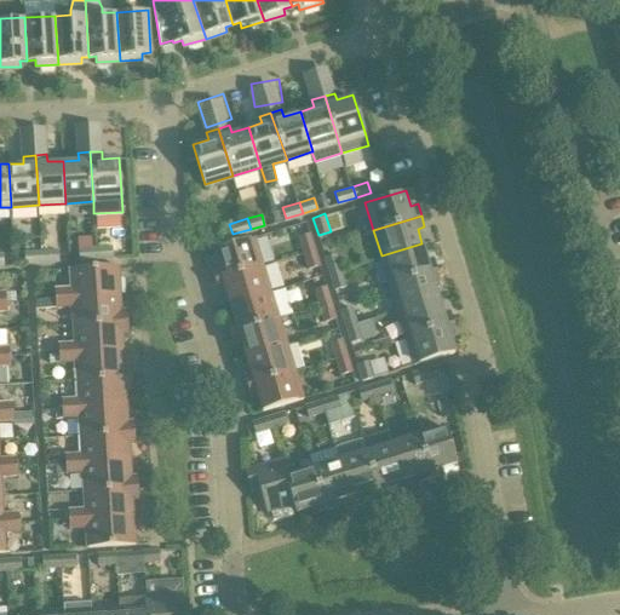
[(316,247),(311,230),(298,234),(303,251),(316,247)]
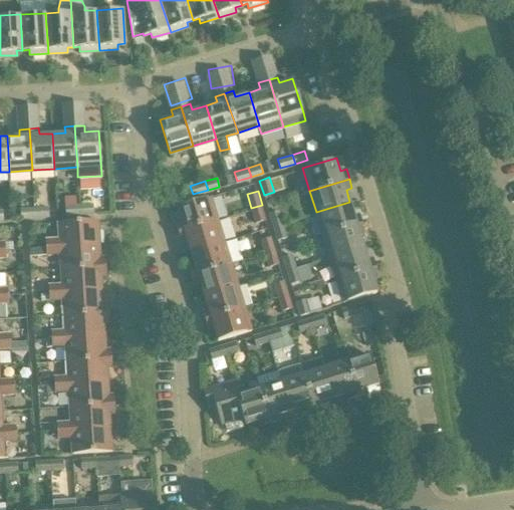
[(178,230),(218,218),(211,196),(177,206),(181,219),(176,221),(178,230)]
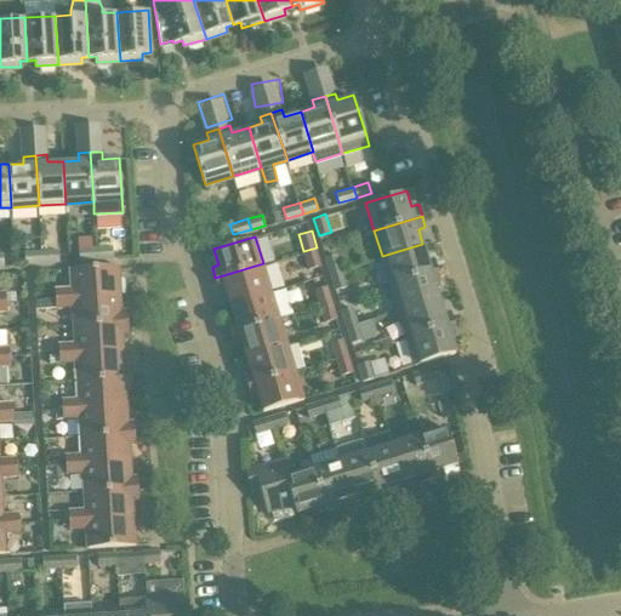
[(422,244),(382,256),(389,283),(438,268),(434,257),(427,260),(422,244)]
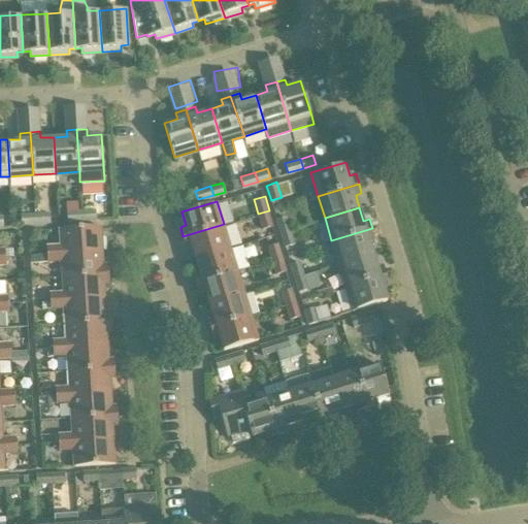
[(96,208),(83,209),(83,219),(96,218),(96,208)]
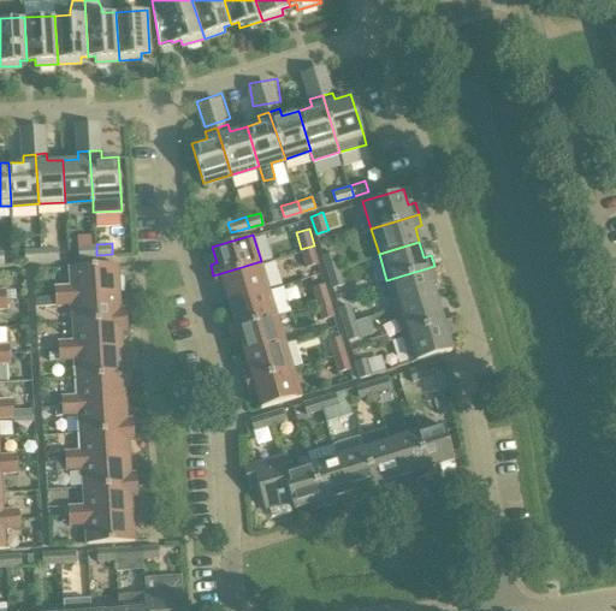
[(96,255),(96,244),(78,245),(80,256),(96,255)]
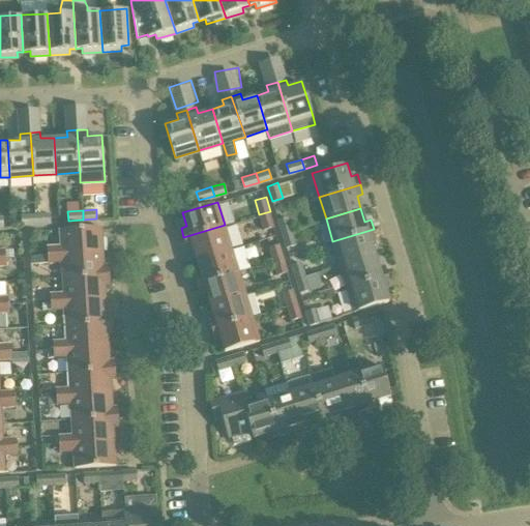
[(35,212),(36,224),(52,223),(51,211),(35,212)]
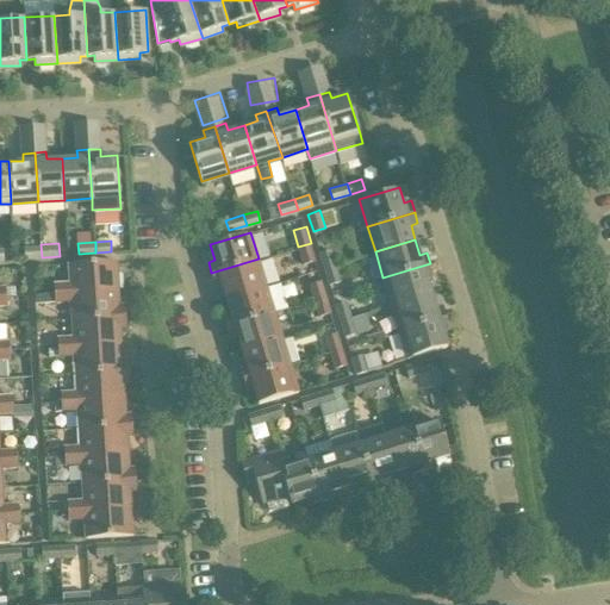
[(316,259),(311,243),(298,247),(303,263),(316,259)]
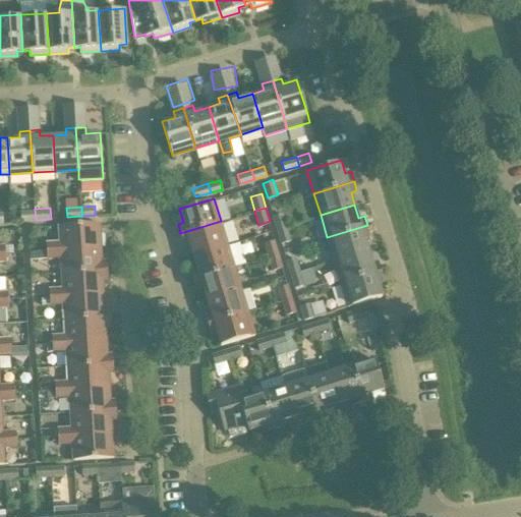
[(36,220),(35,209),(21,210),(22,220),(36,220)]
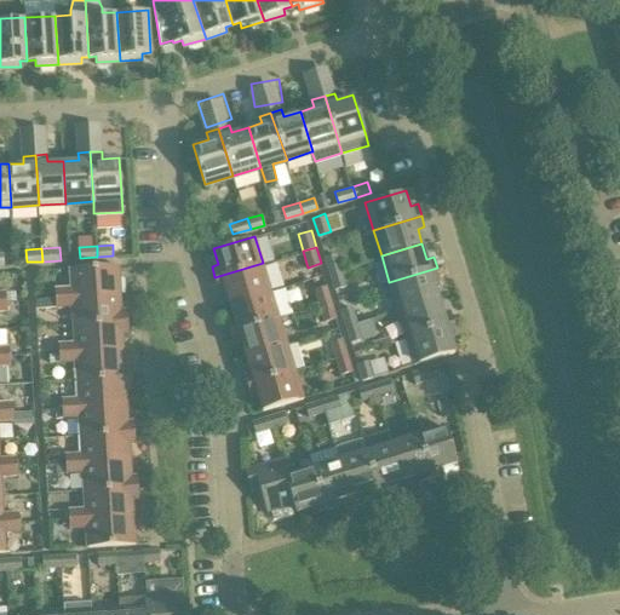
[(329,271),(342,268),(337,252),(325,256),(329,271)]
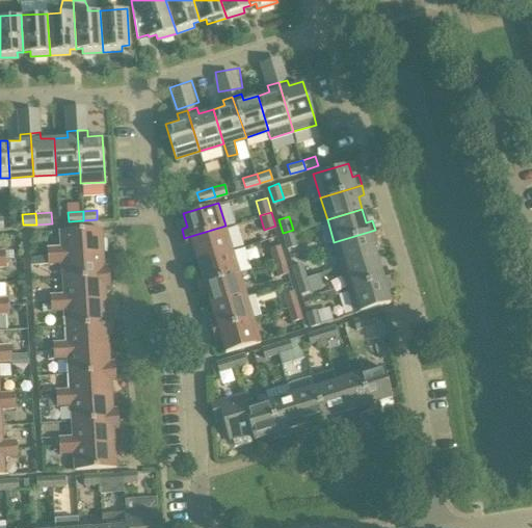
[(225,226),(184,238),(187,248),(193,246),(197,260),(233,248),(225,226)]
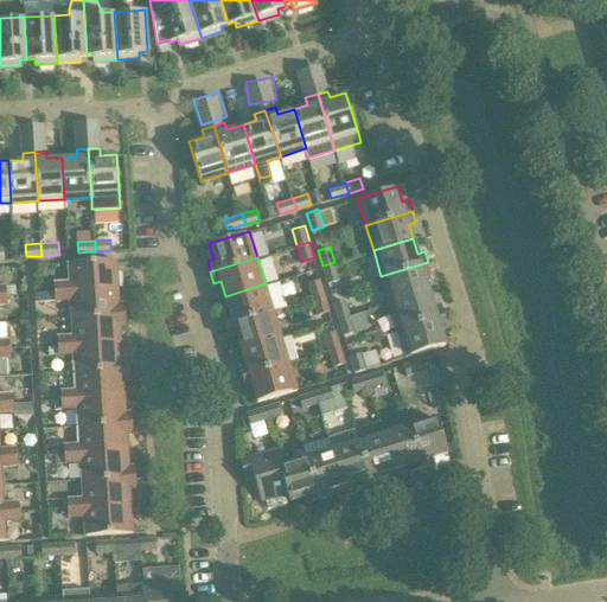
[(55,290),(117,287),(116,258),(69,261),(70,280),(53,281),(55,290)]
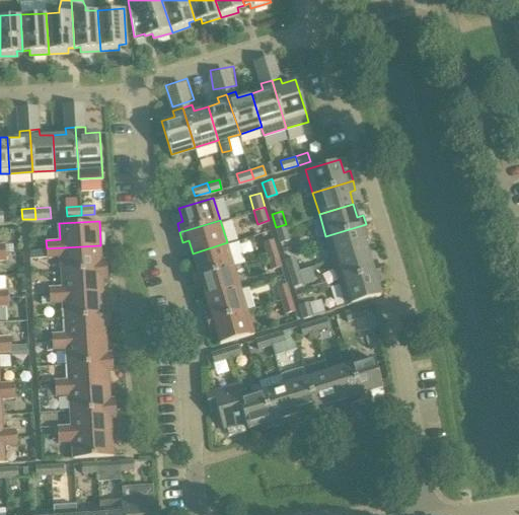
[(286,224),(276,227),(280,241),(290,238),(286,224)]
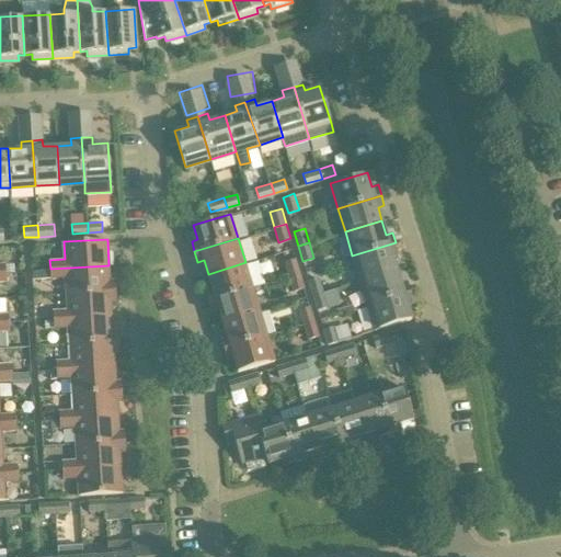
[(399,253),(396,242),(352,256),(359,280),(397,269),(392,254),(399,253)]
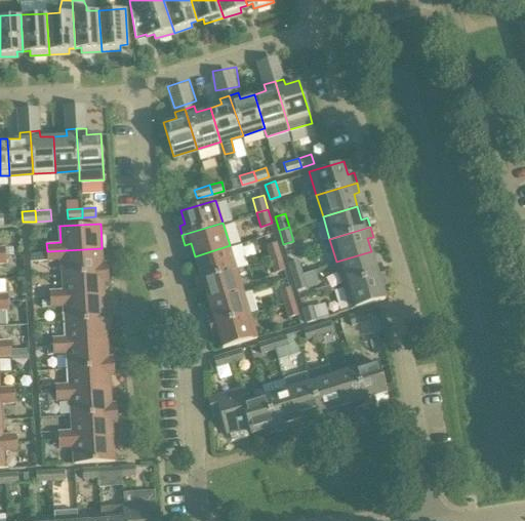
[(270,257),(281,253),(277,240),(266,243),(270,257)]
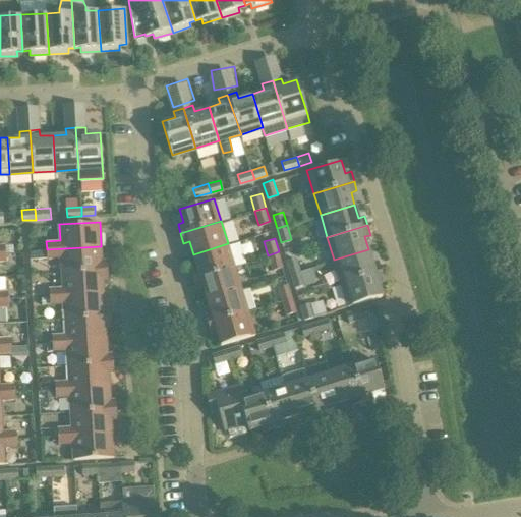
[(228,243),(193,254),(197,267),(191,269),(194,278),(234,266),(228,243)]
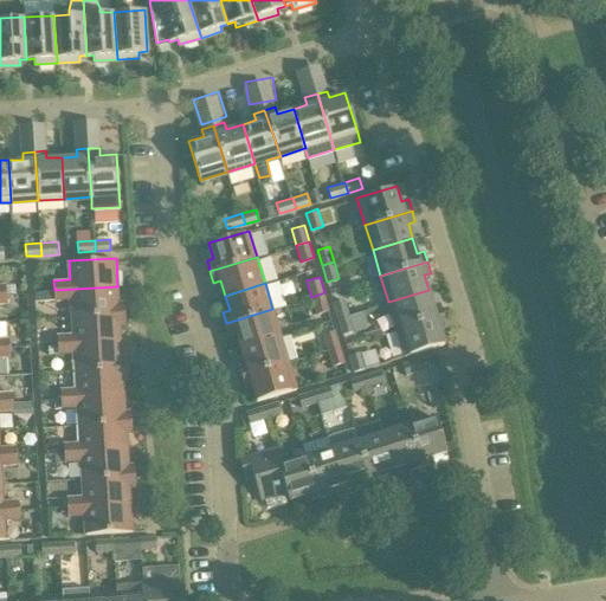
[(117,286),(55,290),(34,291),(36,299),(71,297),(71,315),(124,312),(124,301),(118,302),(117,286)]
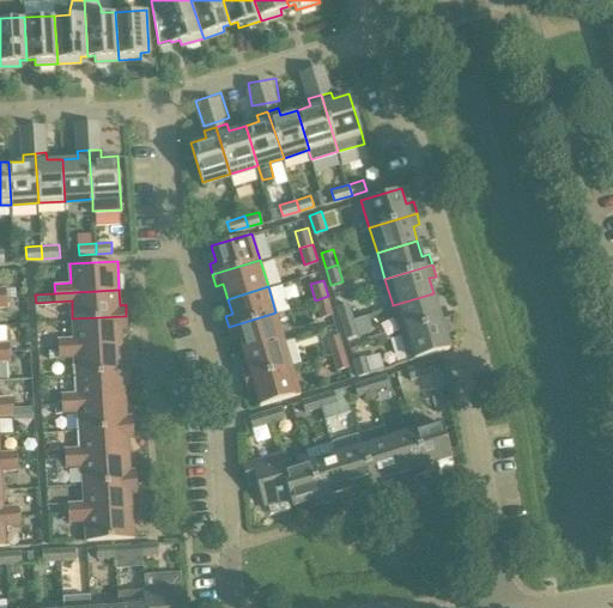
[(437,308),(434,293),(393,305),(401,332),(448,317),(444,306),(437,308)]
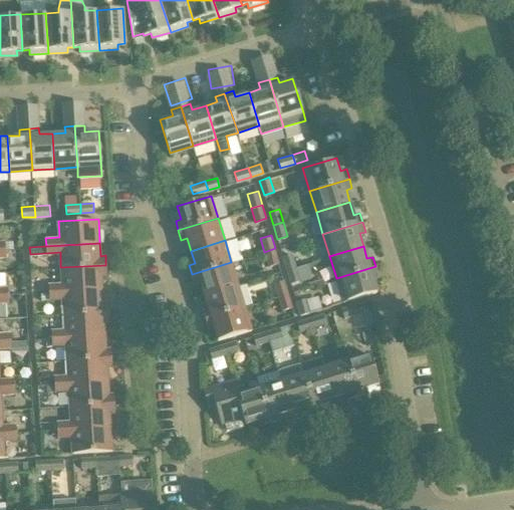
[(275,248),(264,252),(269,266),(279,262),(275,248)]
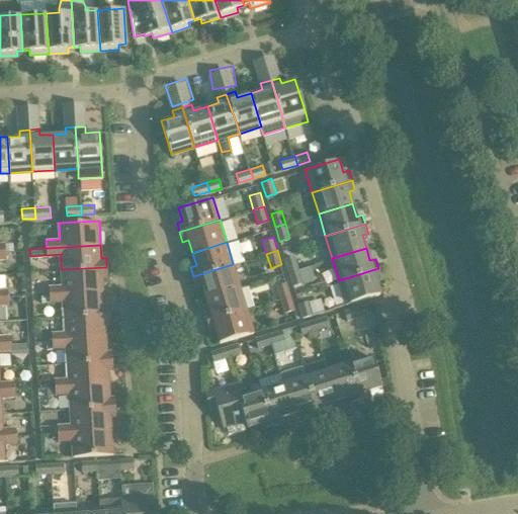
[(288,271),(299,268),(294,254),(284,257),(288,271)]
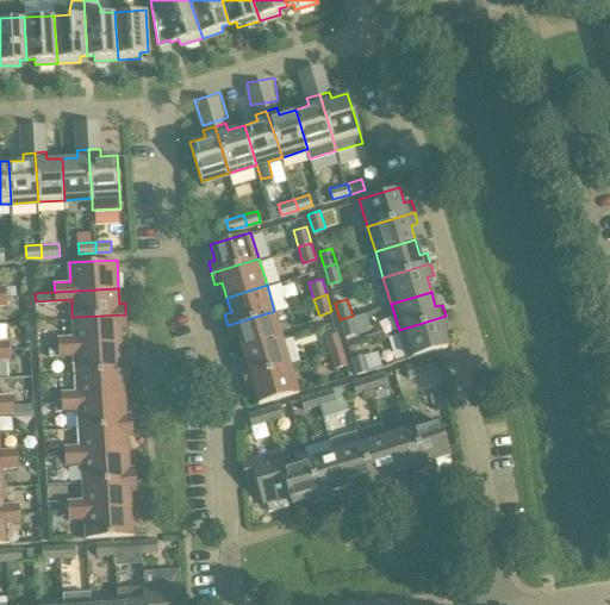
[(274,311),(228,325),(231,336),(237,335),(242,349),(282,337),(274,311)]
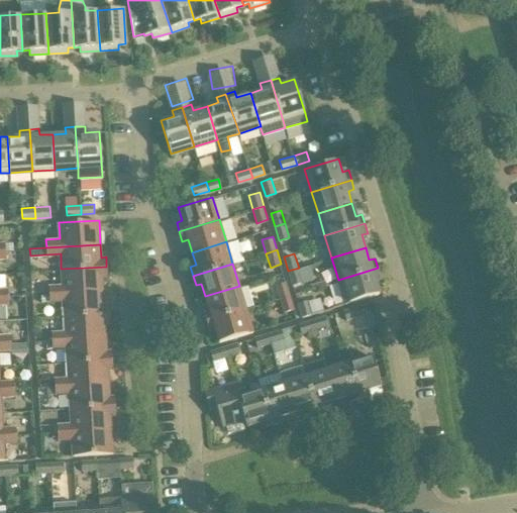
[(311,264),(299,268),(303,282),(315,278),(311,264)]
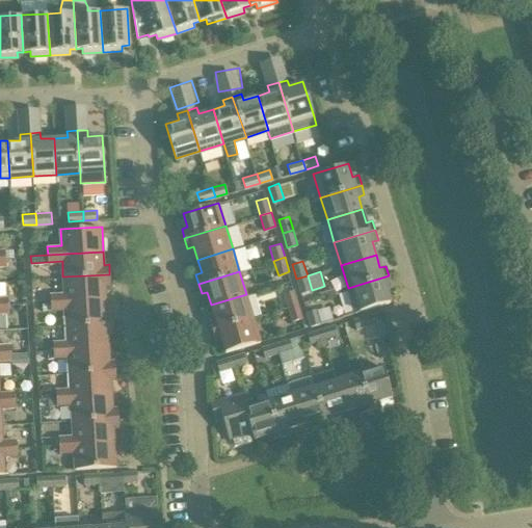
[(109,274),(62,276),(63,293),(50,294),(50,301),(106,298),(105,284),(110,284),(109,274)]
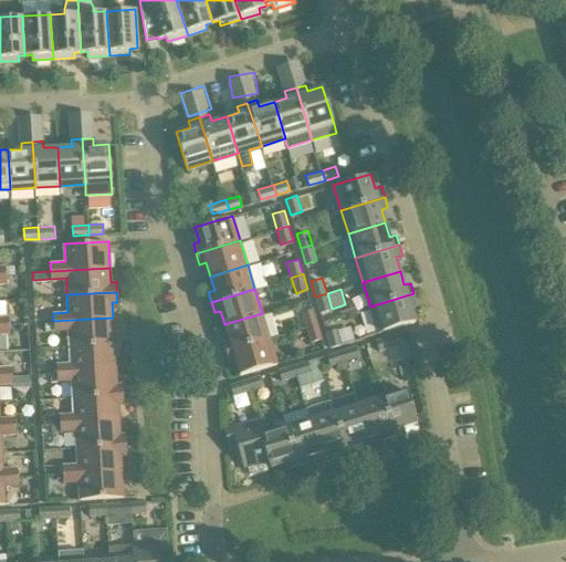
[(332,309),(327,293),(315,297),(320,312),(332,309)]
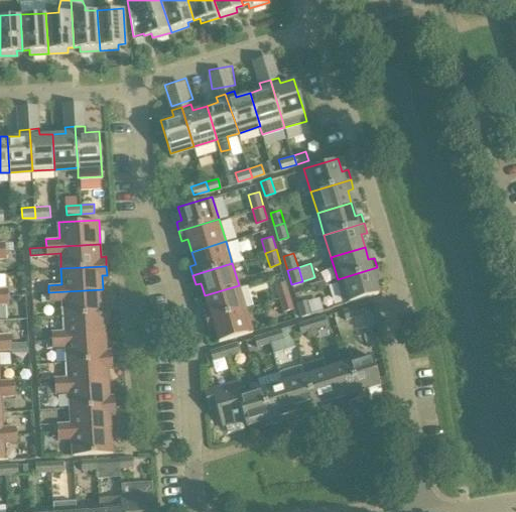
[(377,267),(338,279),(345,302),(378,291),(374,278),(380,276),(377,267)]
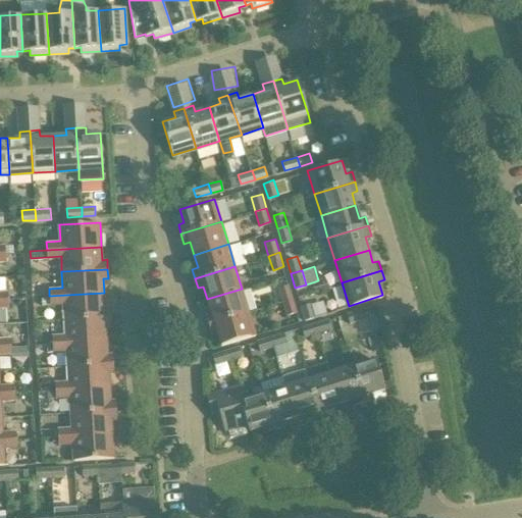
[(282,300),(293,297),(289,282),(278,286),(282,300)]
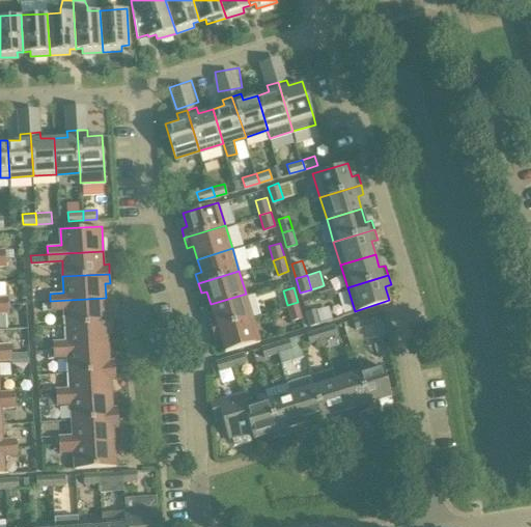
[(246,294),(211,304),(215,317),(208,319),(212,329),(252,315),(246,294)]
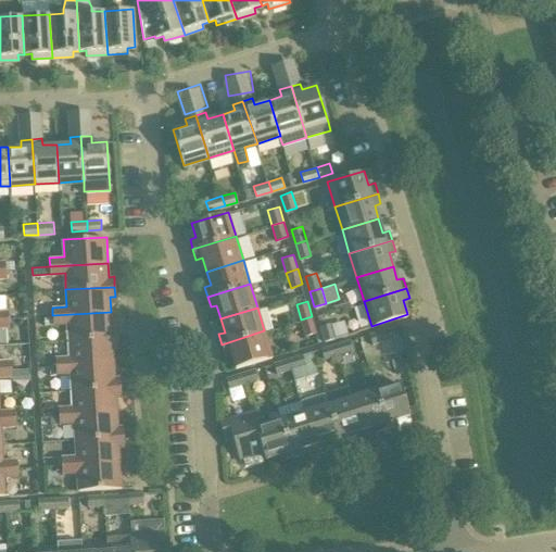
[(112,326),(111,312),(52,315),(53,324),(67,323),(68,339),(117,336),(117,326),(112,326)]
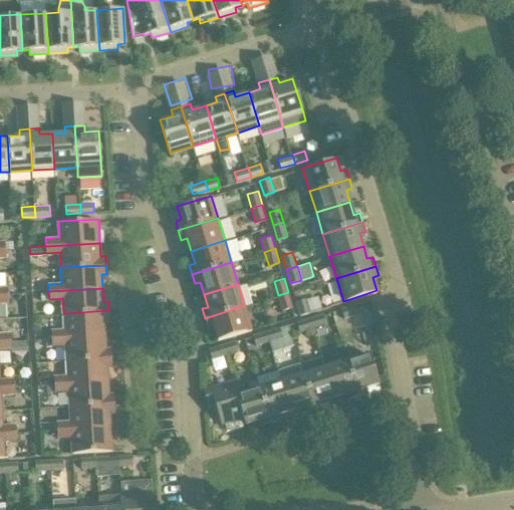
[(293,306),(288,292),(278,295),(282,309),(293,306)]
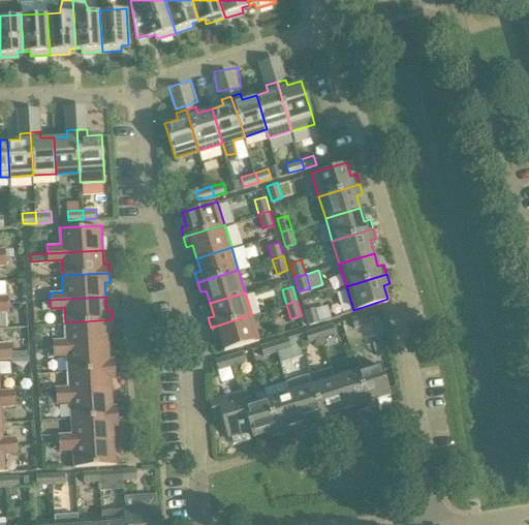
[(319,320),(315,306),(304,309),(309,323),(319,320)]
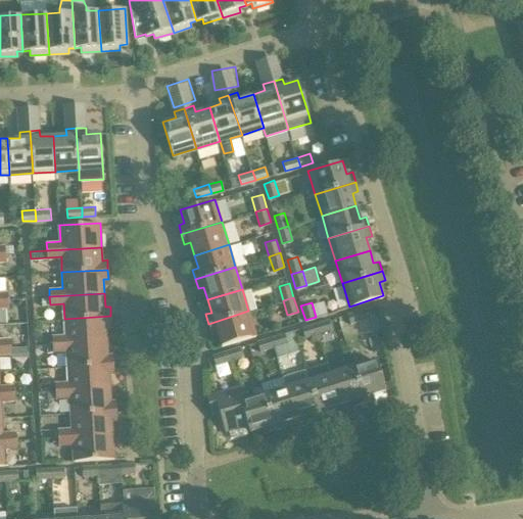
[(350,322),(364,318),(362,310),(347,314),(350,322)]
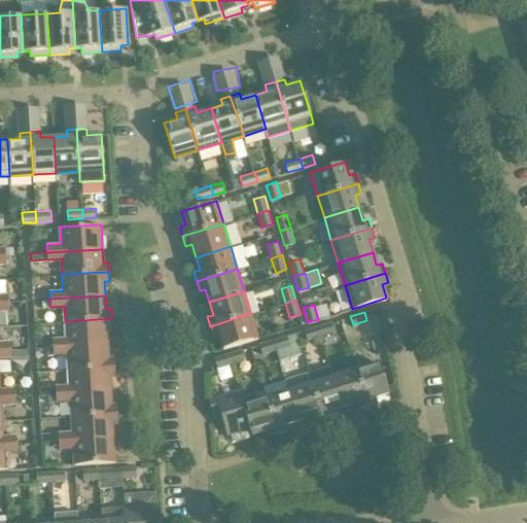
[(250,313),(210,326),(213,336),(219,334),(223,348),(257,337),(250,313)]
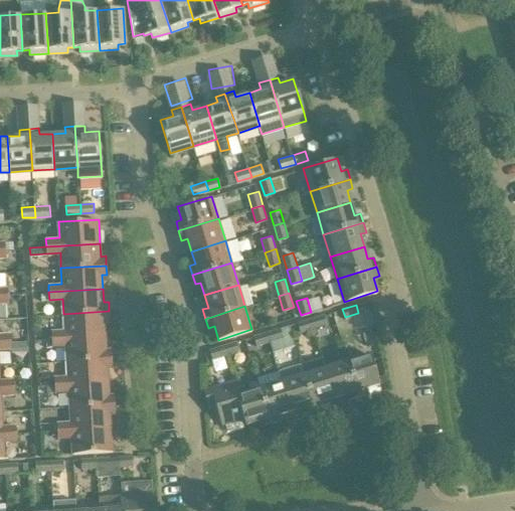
[(109,311),(63,314),(64,330),(51,330),(51,338),(106,335),(105,321),(110,320),(109,311)]
